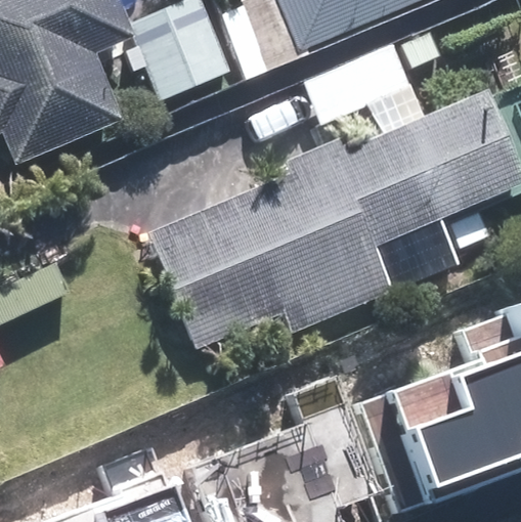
[(0,0),(0,134),(3,133),(16,165),(122,121),(93,53),(129,38),(113,0),(0,0)]
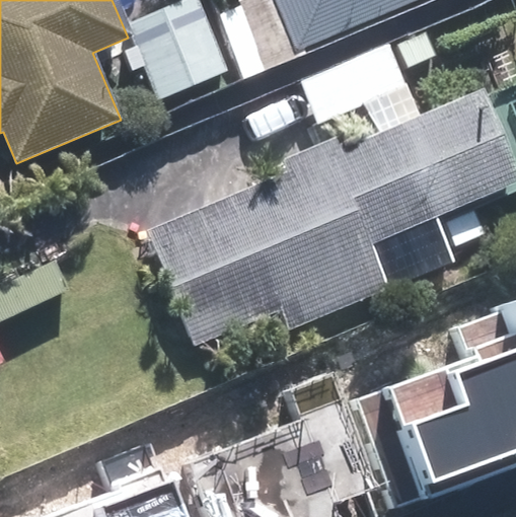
[(229,70),(199,0),(185,0),(130,24),(161,99),(229,70)]
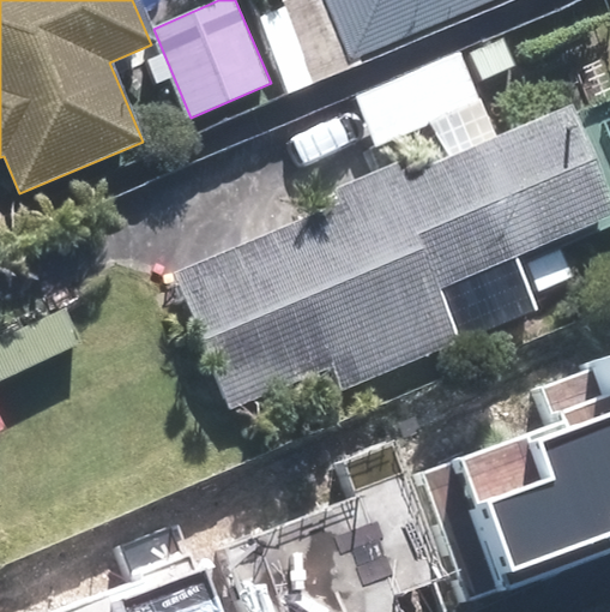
[(325,0),(351,59),(489,0),(325,0)]
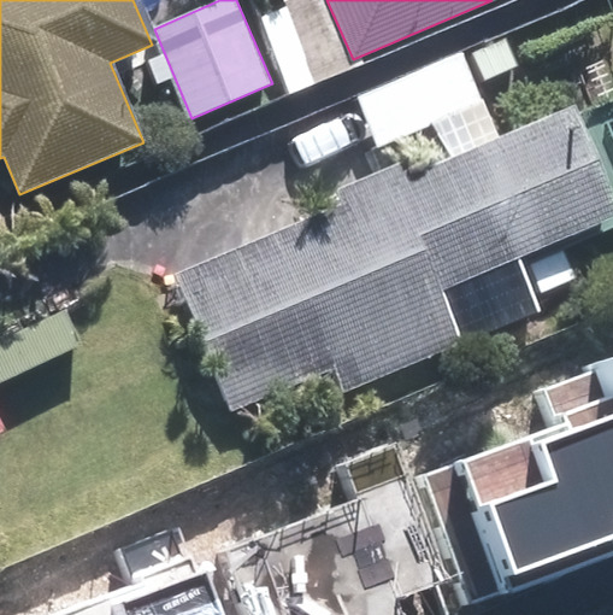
[(463,54),(358,99),(378,148),(483,104),(463,54)]
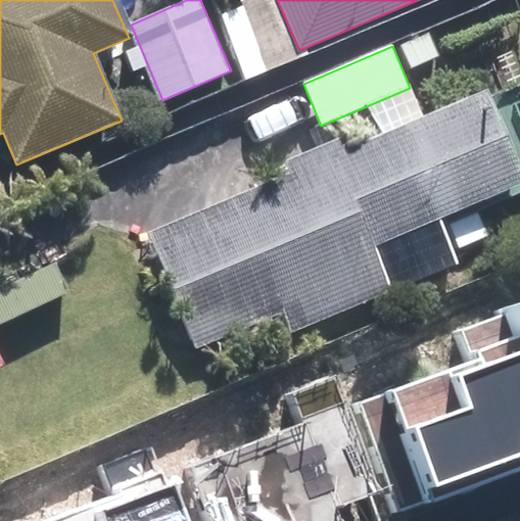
[(391,290),(373,247),(519,185),(519,173),(485,91),(148,233),(197,348),(283,312),(291,332),(391,290)]
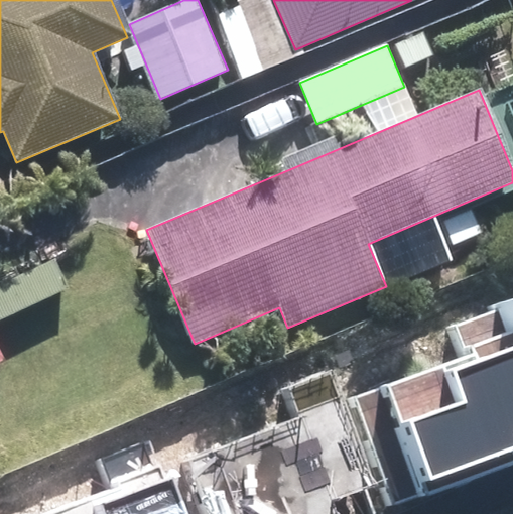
[(54,258),(0,284),(0,319),(69,287),(54,258)]
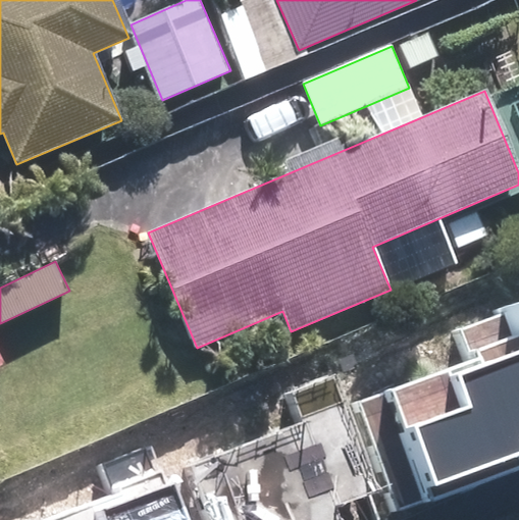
[(509,310),(518,336),(518,291),(502,298),(509,310)]
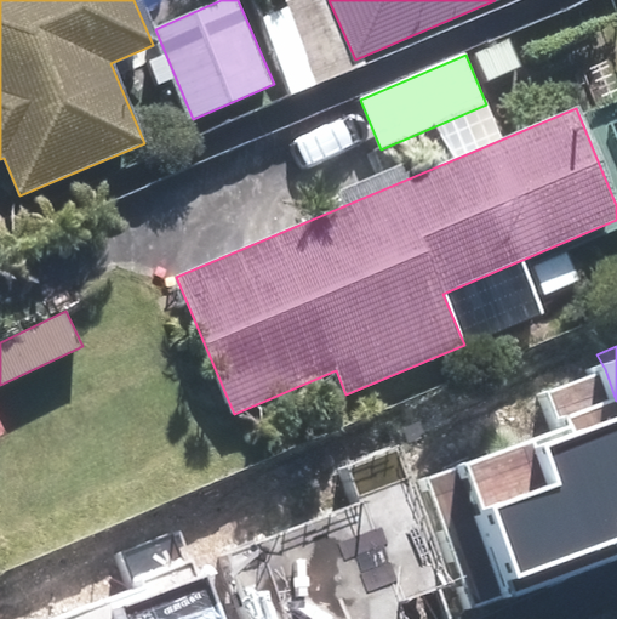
[(463,580),(472,608),(616,557),(616,401),(605,369),(542,391),(554,427),(422,473),(463,580)]
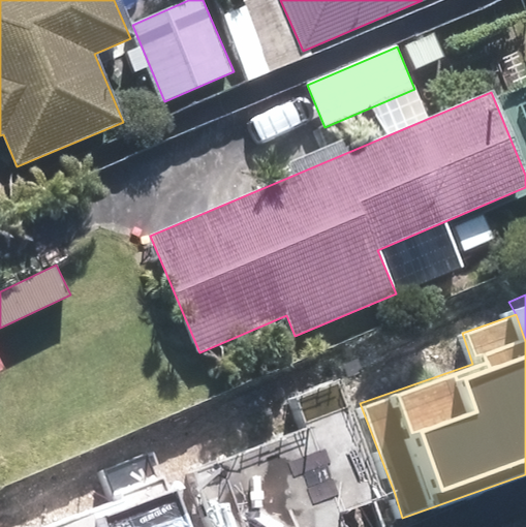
[(0,408),(26,395),(0,344),(0,408)]
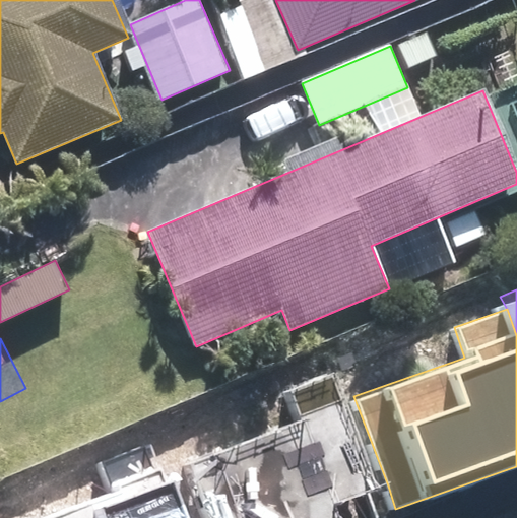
[(353,396),(343,371),(288,392),(300,421),(186,464),(206,517),(347,517),(342,504),(388,486),(353,396)]
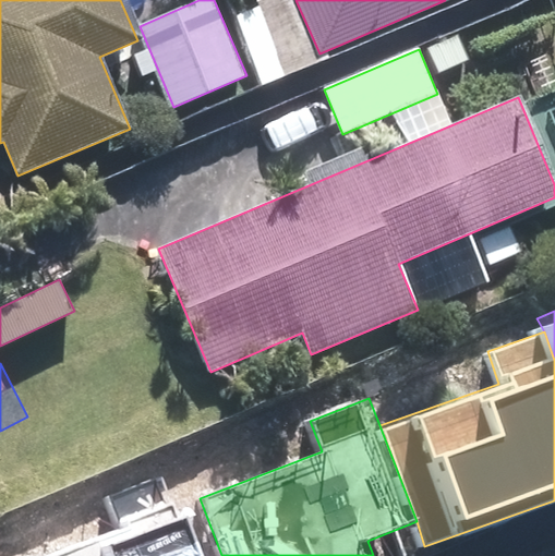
[(203,555),(167,468),(105,494),(118,527),(46,555),(203,555)]
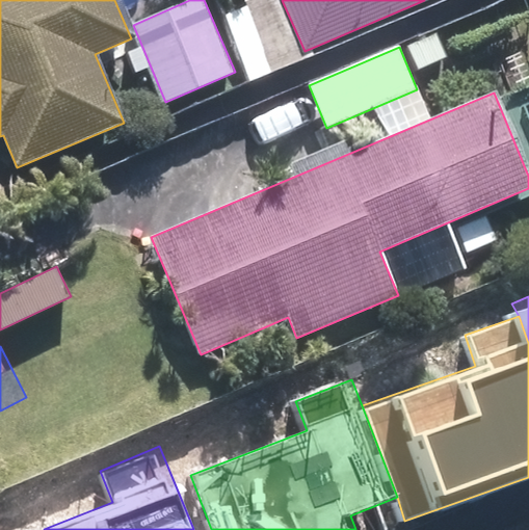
All buildings are outlined.
